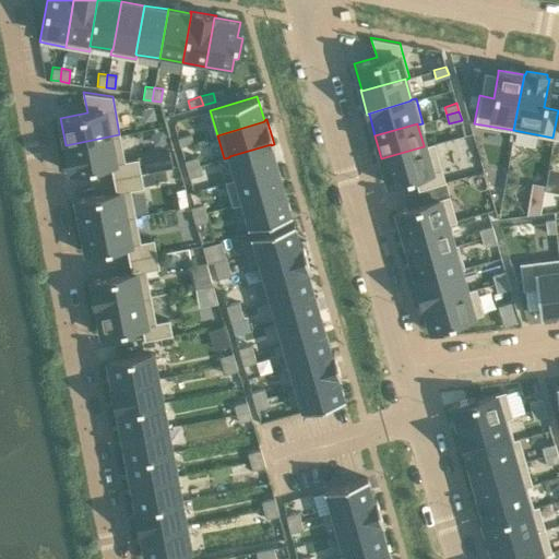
[(190,133),(177,138),(180,145),(192,142),(190,133)]
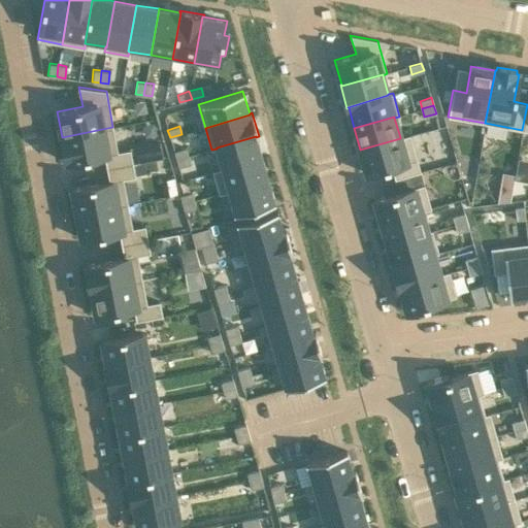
[(62,137),(60,137),(64,160),(66,160),(67,162),(104,155),(106,168),(133,163),(130,149),(118,152),(112,127),(62,137)]
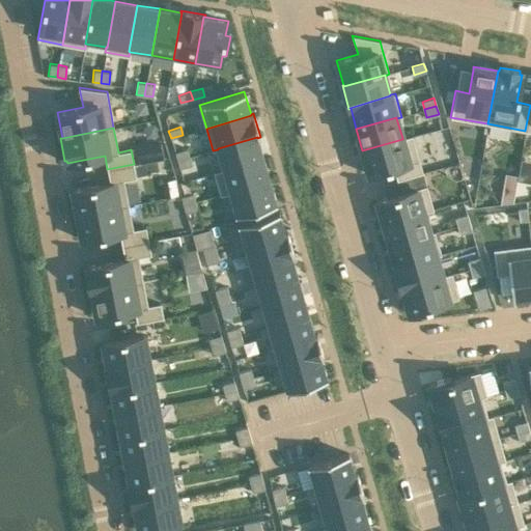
[(402,139),(362,150),(369,174),(393,167),(397,179),(422,172),(412,135),(402,138),(402,139)]
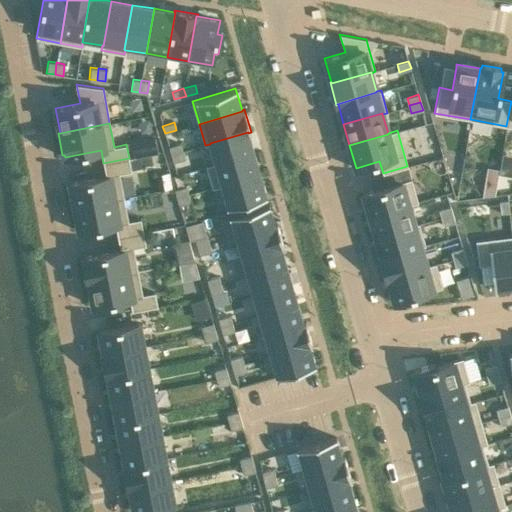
[(248,132),(210,143),(210,144),(215,163),(215,164),(254,153),(248,133),(248,132)]
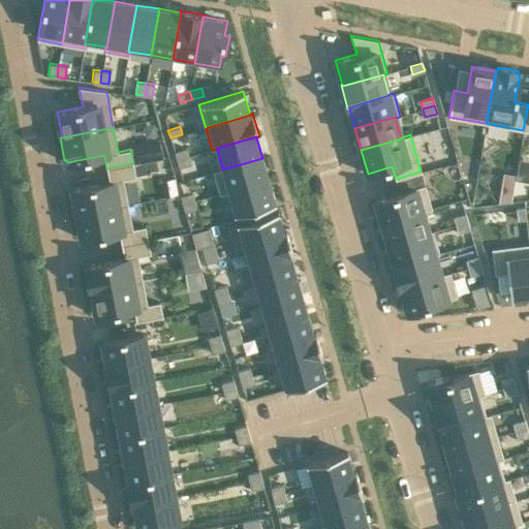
[(133,163),(163,157),(161,143),(130,149),(133,163)]
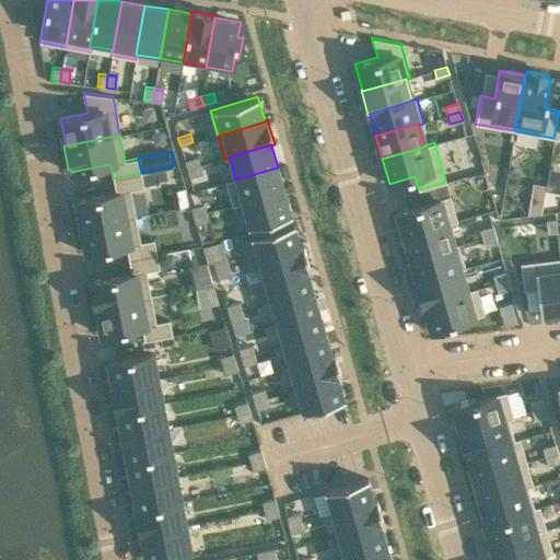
[(197,156),(185,160),(187,168),(199,165),(197,156)]
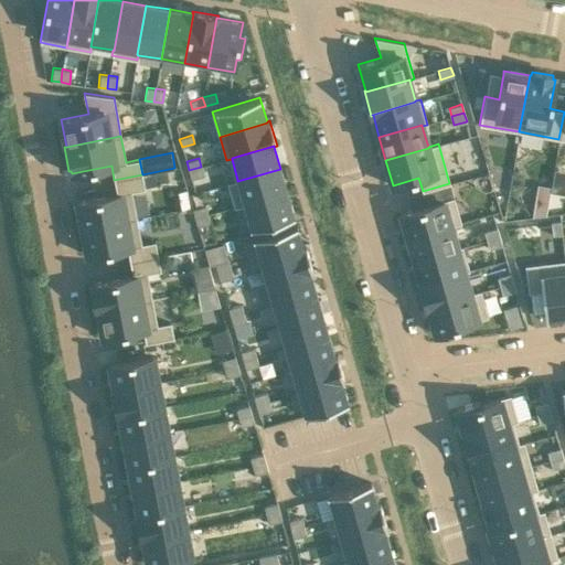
[(508,192),(512,169),(486,164),(493,190),(508,192)]
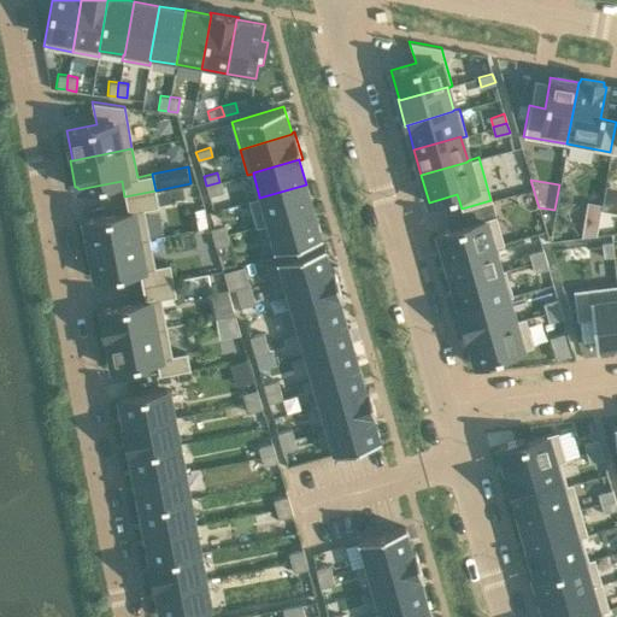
[(219,182),(206,186),(209,195),(223,191),(219,182)]
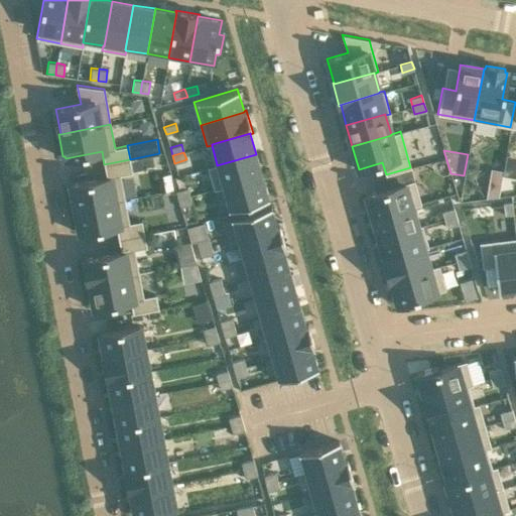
[(217,164),(208,167),(214,189),(223,186),(262,174),(256,154),(217,165),(217,164)]
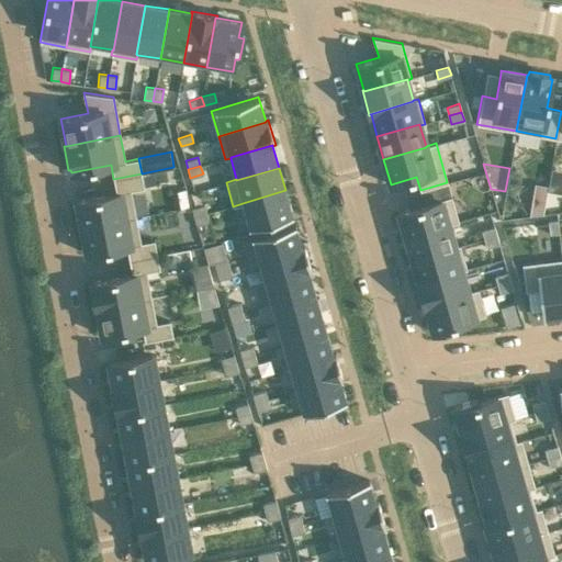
[(116,192),(77,200),(81,227),(136,216),(131,190),(144,188),(142,173),(113,179),(116,192)]
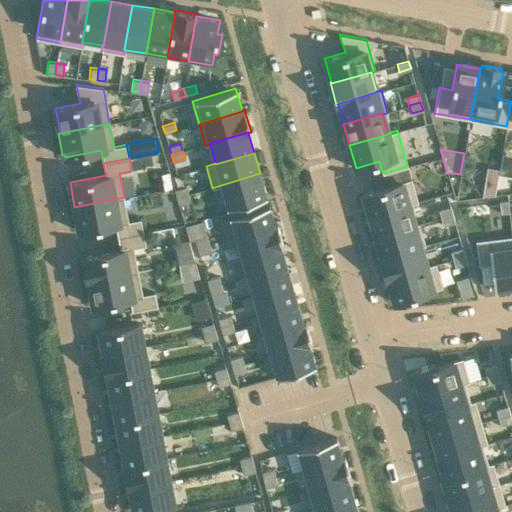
[(411,179),(407,166),(388,172),(392,184),(411,179)]
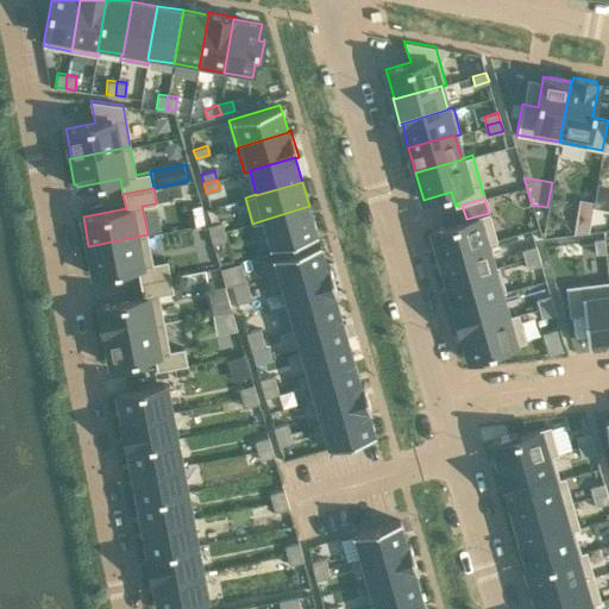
[(309,206),(263,220),(270,246),(318,233),(309,206)]
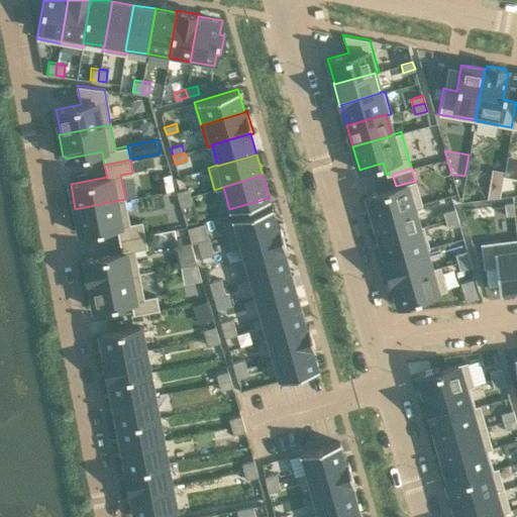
[(415,181),(367,194),(373,217),(412,206),(413,207),(422,204),(415,181)]
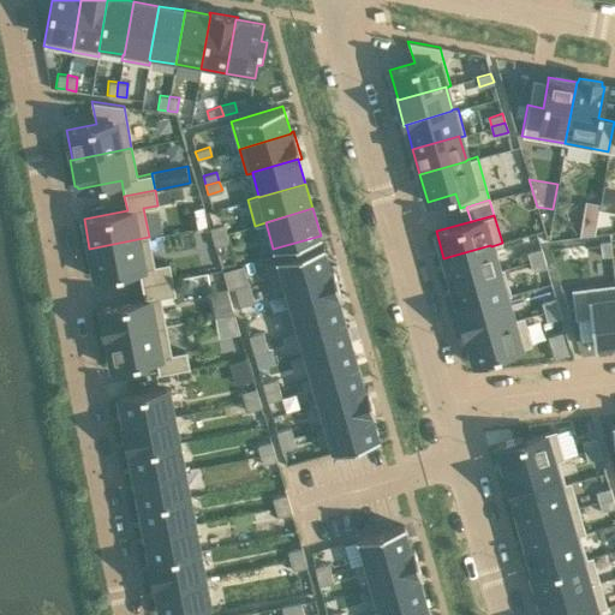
[(593,234),(596,219),(581,216),(578,236),(593,234)]
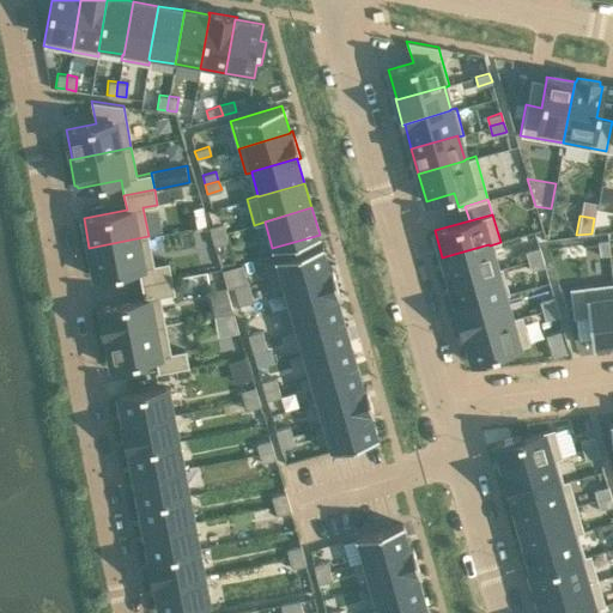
[(223,223),(208,228),(211,236),(225,232),(223,223)]
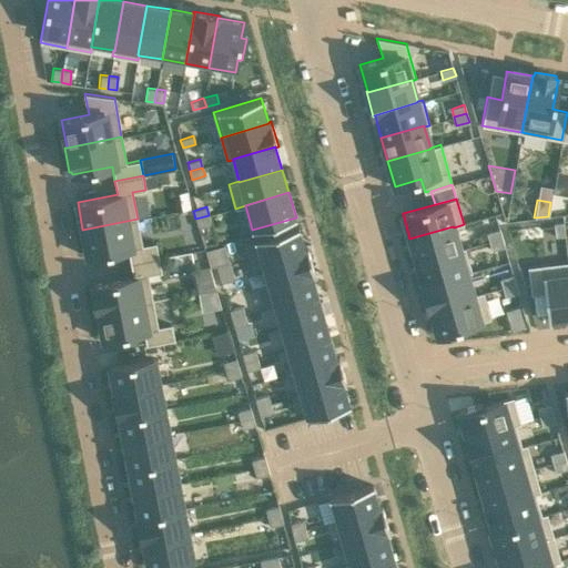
[(209,215),(195,219),(199,227),(211,224),(209,215)]
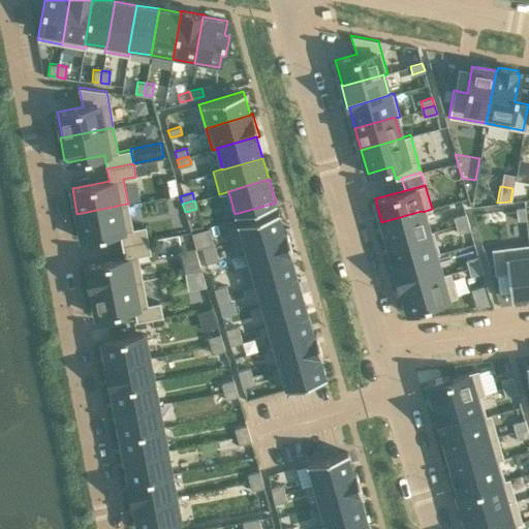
[(128,204),(76,214),(82,239),(119,231),(122,245),(148,240),(145,225),(132,228),(128,204)]
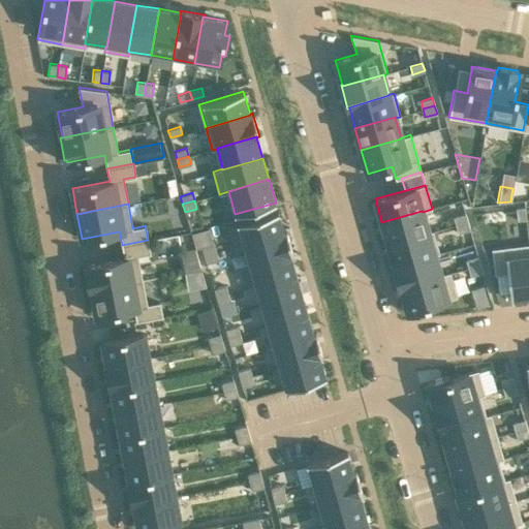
[(524,207),(516,208),(518,219),(526,218),(524,207)]
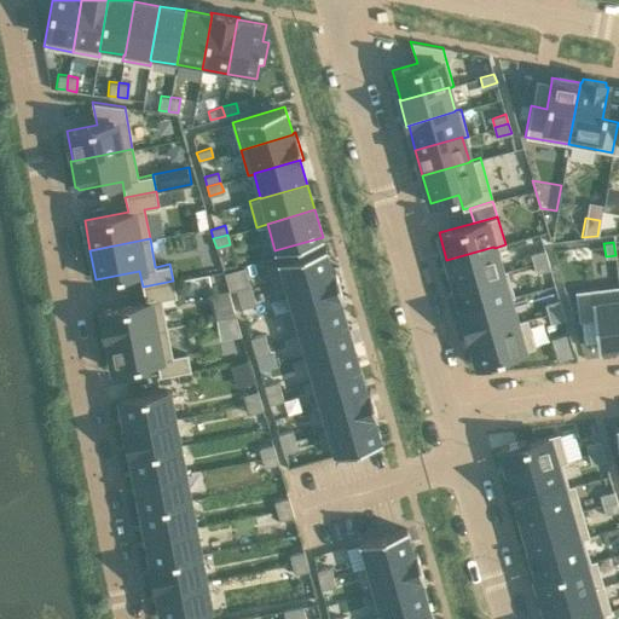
[(559,249),(560,264),(589,260),(586,246),(559,249)]
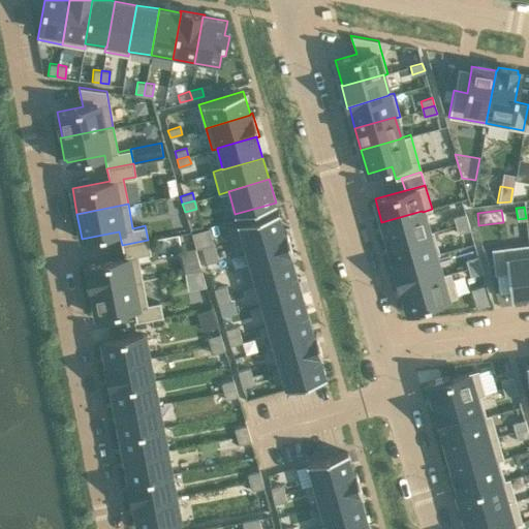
[(278,211),(238,222),(244,244),(284,231),(278,211)]
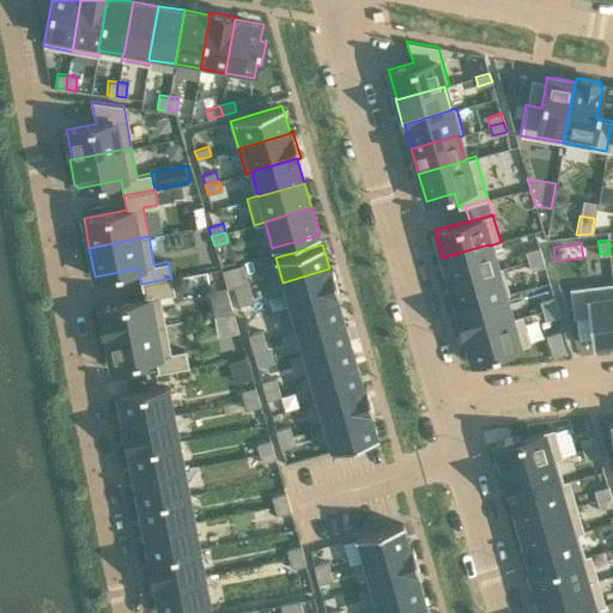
[(489,244),(442,258),(449,283),(496,269),(496,268),(490,246),(489,244)]
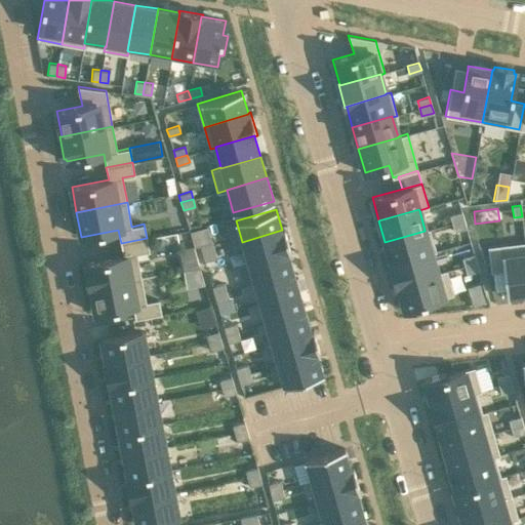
[(461,211),(450,214),(452,223),(463,219),(461,211)]
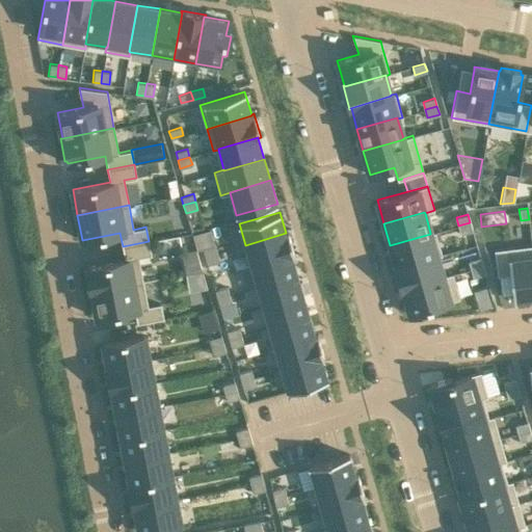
[(470,222),(458,225),(460,234),(473,231),(470,222)]
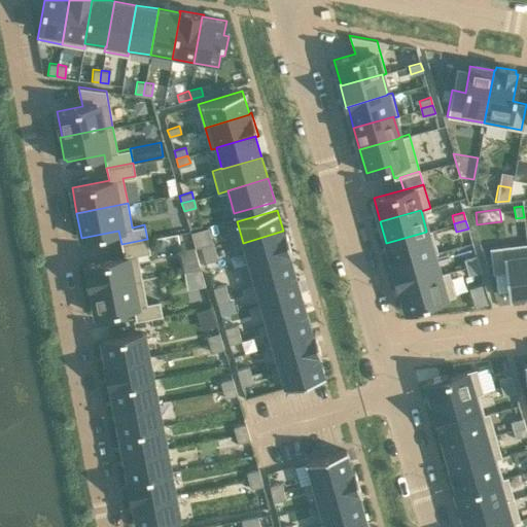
[(426,232),(386,243),(392,264),(392,265),(432,253),(437,252),(431,230),(426,231),(426,232)]
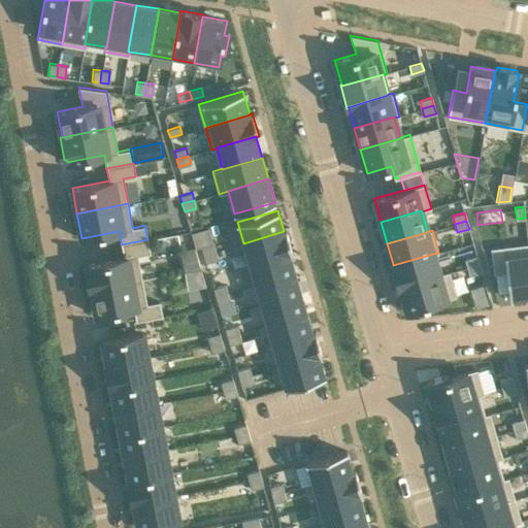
[(284,231),(243,243),(250,264),(290,253),(292,252),(286,231),(284,231)]
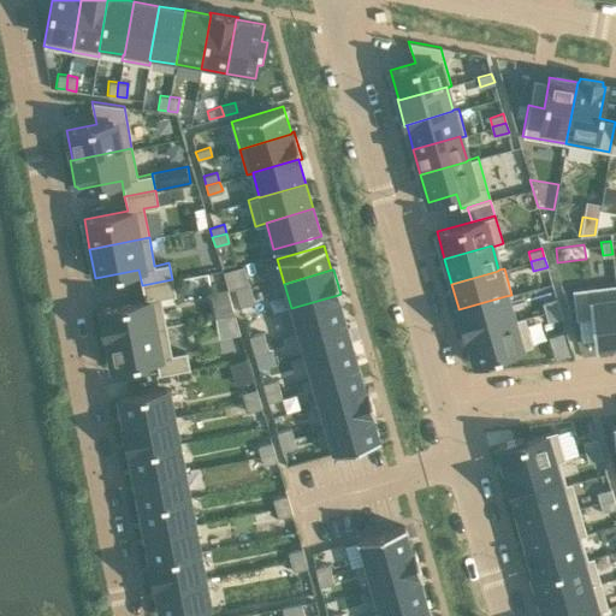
[(101,312),(99,312),(104,338),(106,338),(166,326),(160,297),(175,295),(172,279),(142,285),(144,300),(101,308),(101,312)]
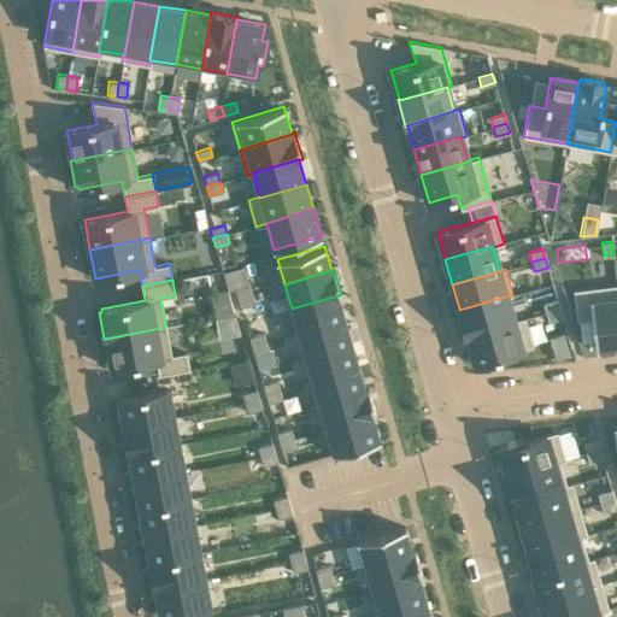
[(250,283),(235,288),(238,298),(252,293),(250,283)]
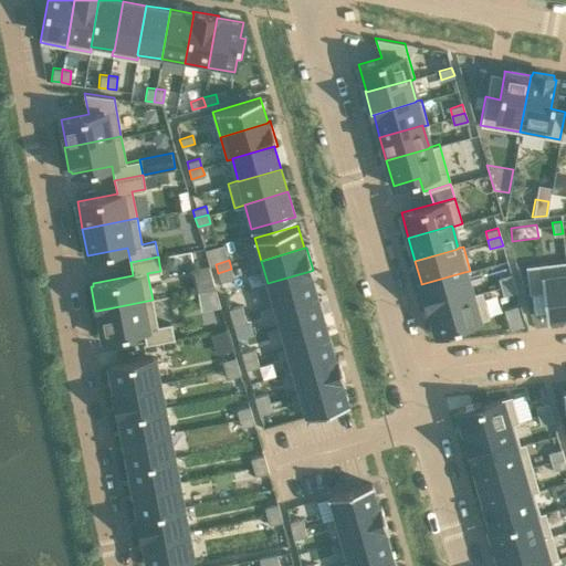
[(565,262),(565,260),(525,265),(528,293),(543,292),(546,318),(565,315),(565,262)]
